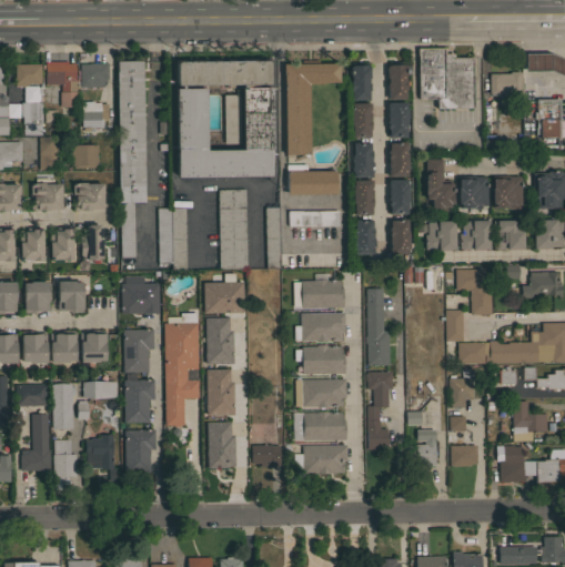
[(475,77),(474,77),(475,109),(439,109),(439,99),(421,99),(420,56),(419,57),(419,49),(447,48),(447,54),(456,54),(456,58),(475,58),(475,77)]
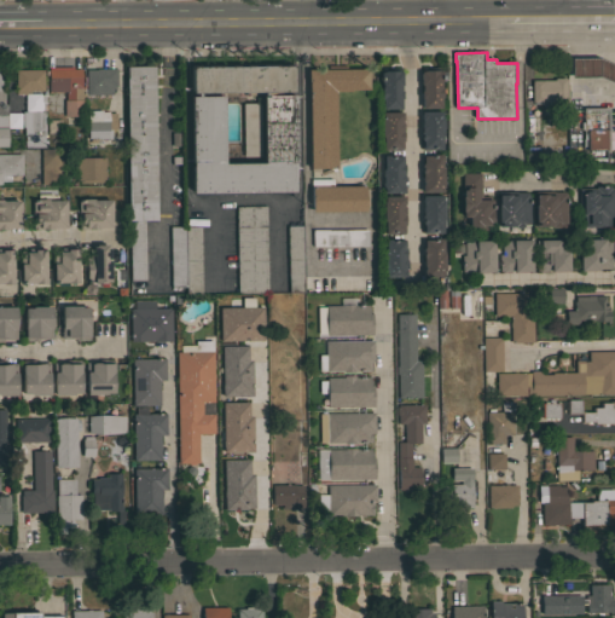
[(614,84),(602,78),(574,78),(574,58),(602,58),(614,64),(614,84)]
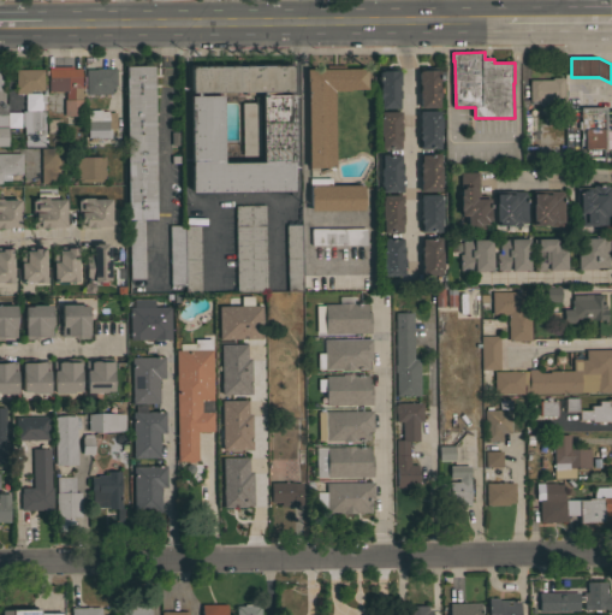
[(66,67),(66,64),(71,64),(71,67),(84,66),(84,87),(87,87),(87,116),(66,117),(66,100),(69,100),(69,92),(51,92),(51,76),(48,76),(48,71),(51,71),(51,70),(52,70),(52,67),(66,67)]
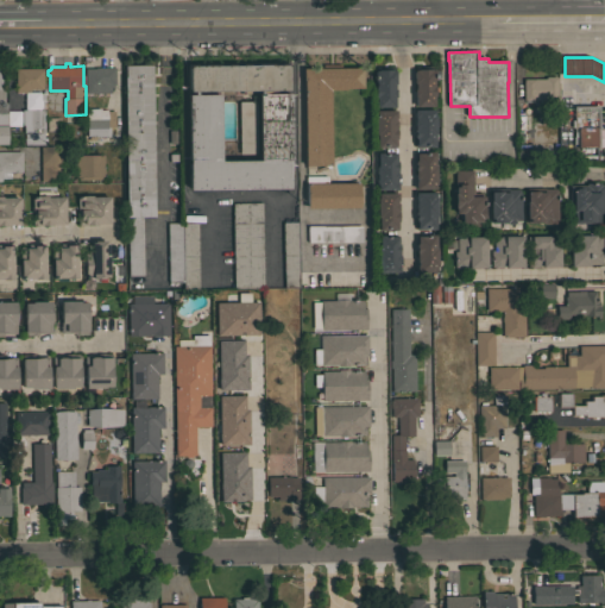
[(157,217),(145,217),(146,276),(132,276),(131,218),(128,218),(126,77),(127,77),(127,66),(155,66),(157,217)]
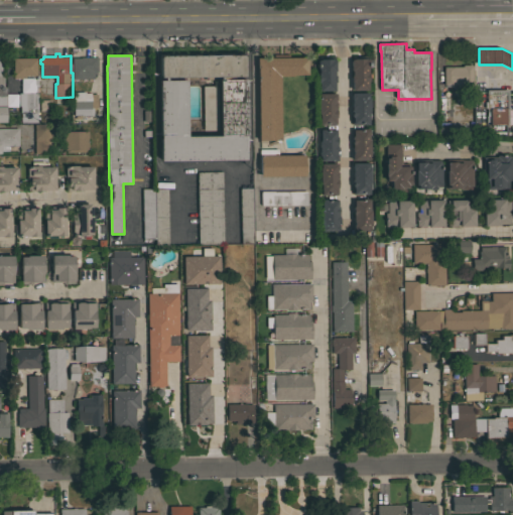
[(246,55),(246,80),(248,80),(249,137),(247,137),(248,160),(162,161),(161,81),(161,56),(246,55)]
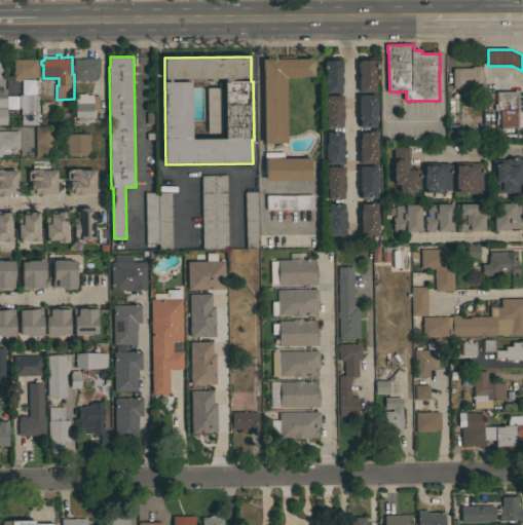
[(289,144),(274,144),(274,146),(267,146),(267,143),(266,143),(265,69),(264,69),(264,60),(281,60),(281,57),(297,57),(297,60),(315,60),(315,77),(300,77),(300,78),(288,78),(289,144)]
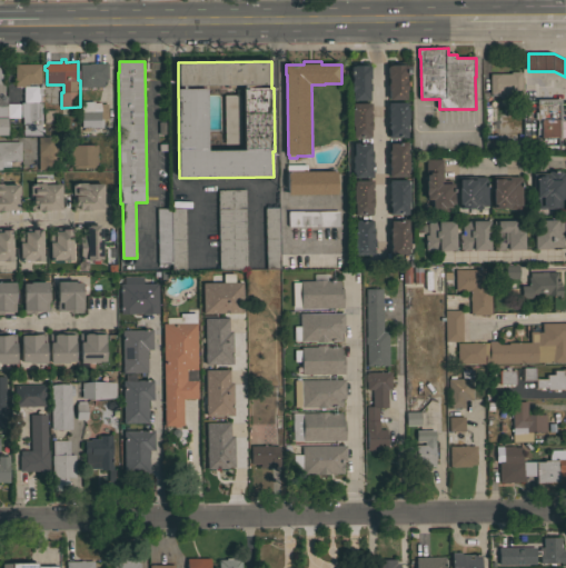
[(82,65),(110,63),(110,80),(109,80),(107,87),(103,88),(82,88),(82,65)]
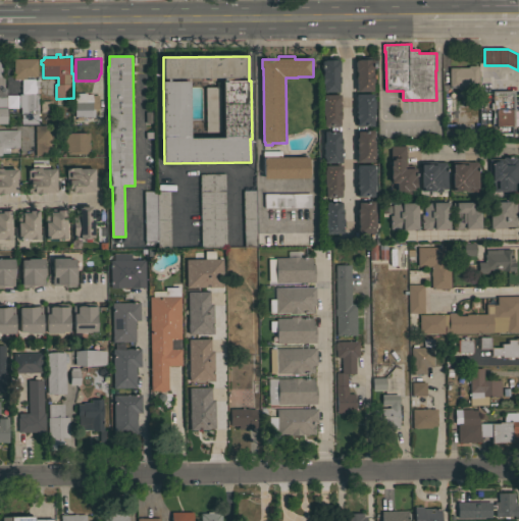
[(342,71),(340,71),(341,76),(342,76),(342,84),(340,84),(341,92),(323,93),(322,58),(340,58),(340,61),(341,61),(342,71)]
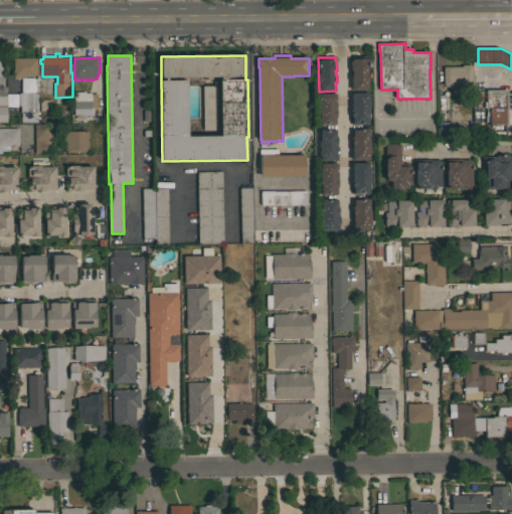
[(15,58),(38,58),(38,75),(27,76),(27,78),(23,78),(22,78),(22,76),(15,76),(15,58)]
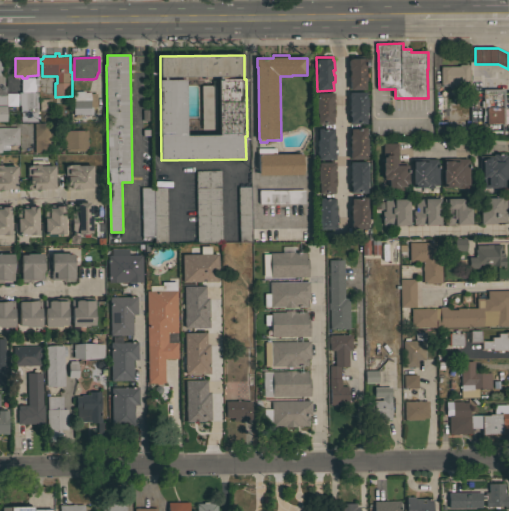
[(351,82),(350,82),(350,75),(351,75),(351,71),(350,71),(350,60),(353,60),(353,59),(368,58),(368,74),(367,74),(367,80),(368,80),(368,90),(351,90),(351,82)]
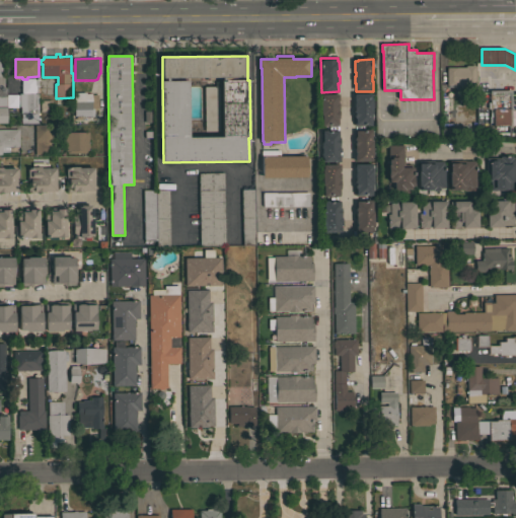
[(467,68),(467,66),(477,66),(477,90),(467,90),(467,85),(449,86),(449,68),(467,68)]
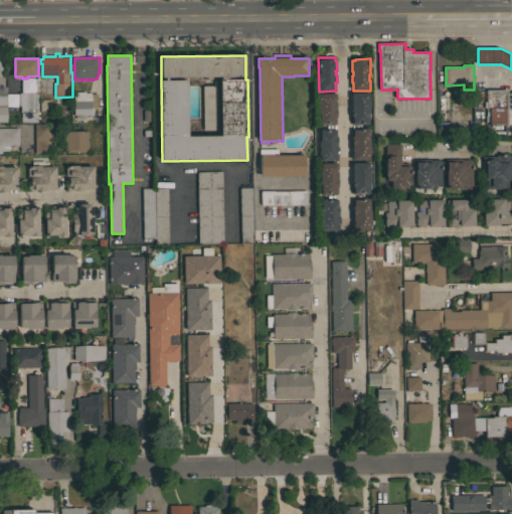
[(36,79),(40,79),(41,92),(36,92),(36,93),(23,93),(23,78),(27,78),(36,78),(36,79)]
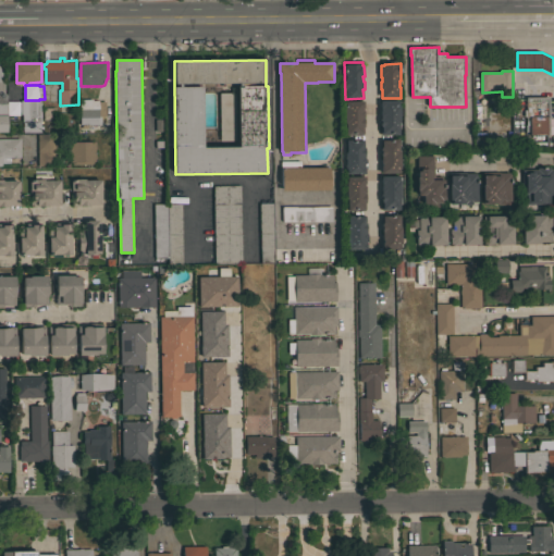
[(0,95),(8,95),(9,114),(0,114),(0,95)]
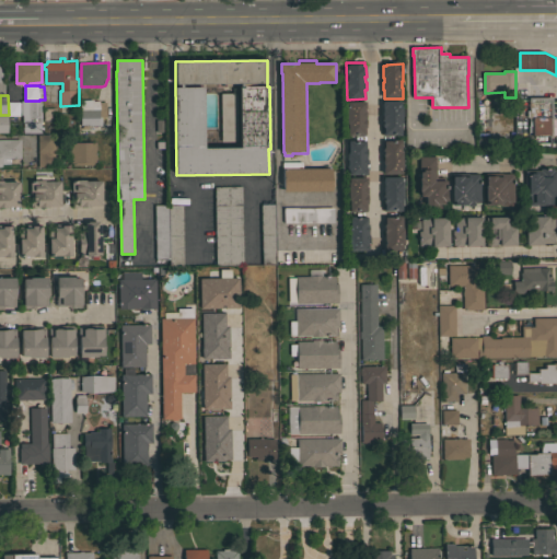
[(554,136),(534,136),(534,134),(530,134),(530,127),(531,127),(531,118),(529,118),(529,111),(531,111),(530,99),(553,97),(554,136)]
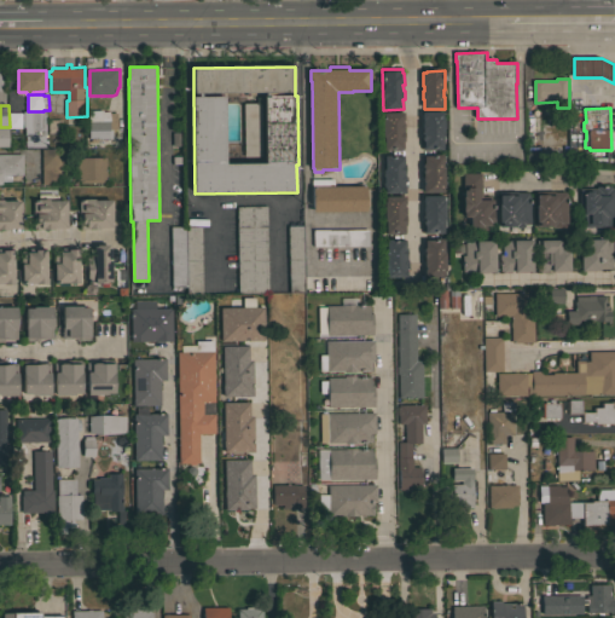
[(92,139),(91,111),(105,111),(105,113),(111,113),(111,114),(120,114),(120,130),(111,131),(111,139),(92,139)]
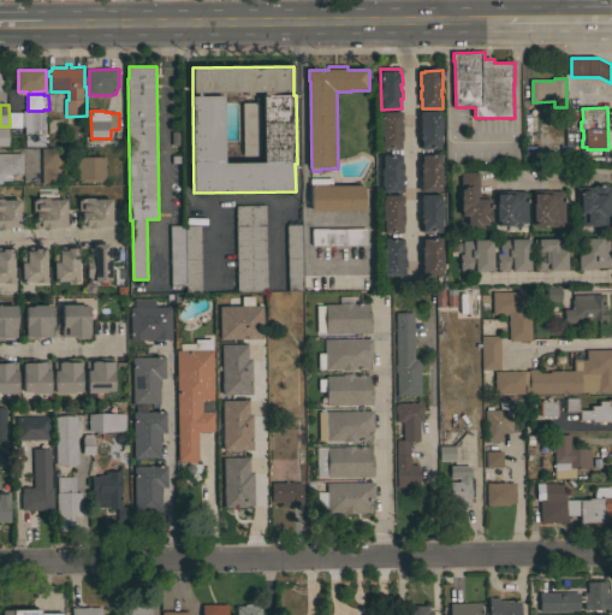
[(47,112),(47,147),(28,147),(28,136),(27,136),(27,128),(25,128),(25,118),(27,118),(27,112),(47,112)]
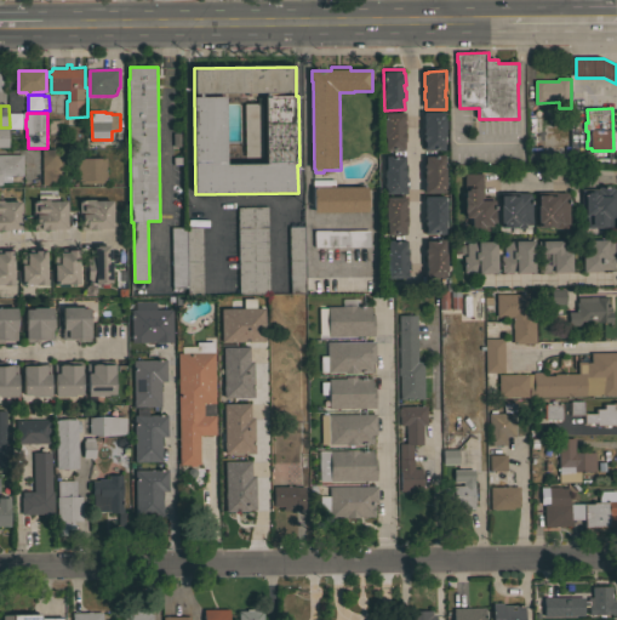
[(406,120),(405,120),(406,124),(407,151),(386,152),(386,141),(387,141),(387,138),(386,138),(386,118),(387,118),(387,114),(406,113),(406,120)]
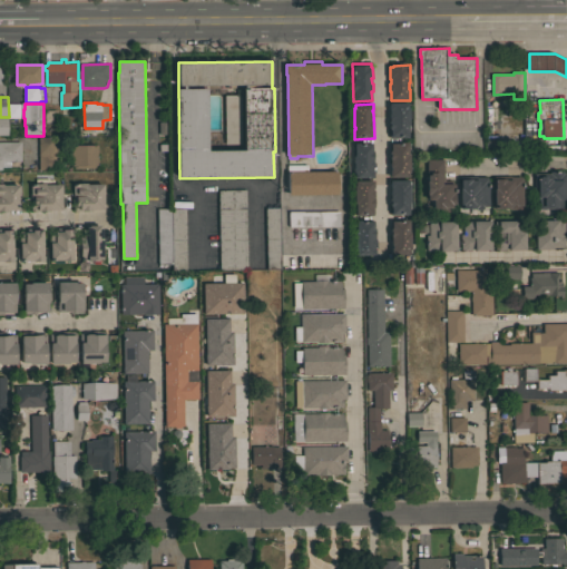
[(391,124),(392,124),(392,120),(391,120),(391,114),(392,114),(391,110),(390,110),(390,104),(410,104),(410,109),(409,109),(410,125),(411,137),(391,138),(391,124)]
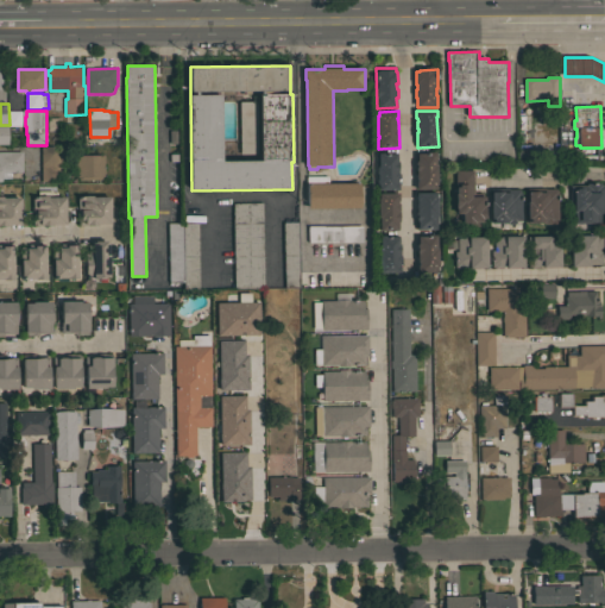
[(24,127),(10,126),(10,112),(24,112),(24,127)]
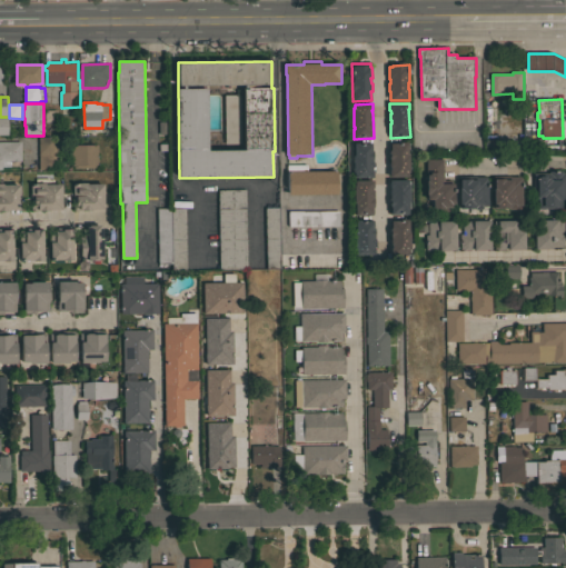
[(500,113),(500,137),(522,136),(522,112),(500,113)]
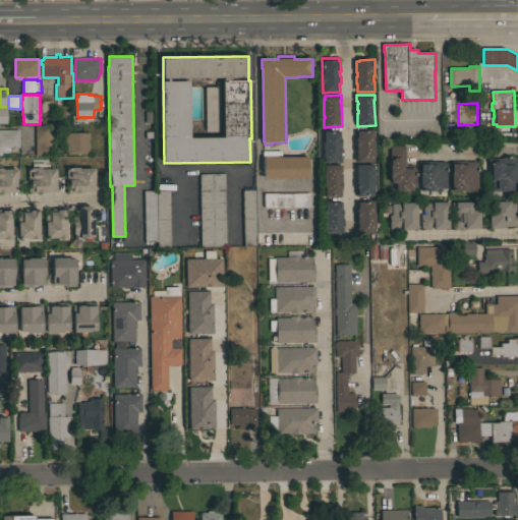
[(0,108),(8,108),(8,124),(0,124),(0,108)]
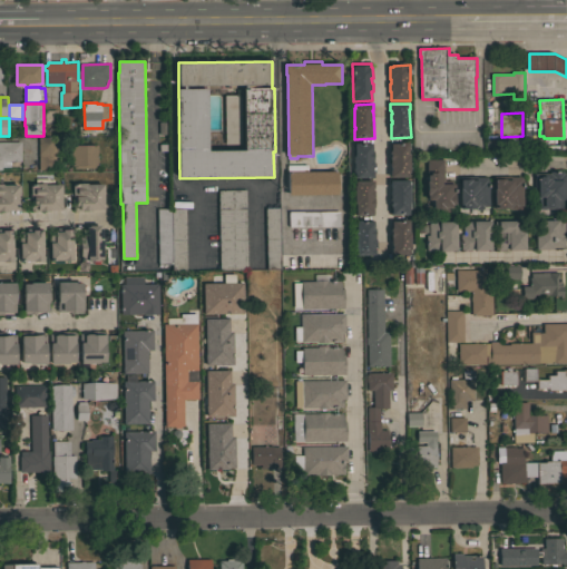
[(40,138),(66,138),(66,154),(58,154),(58,170),(41,170),(40,138)]
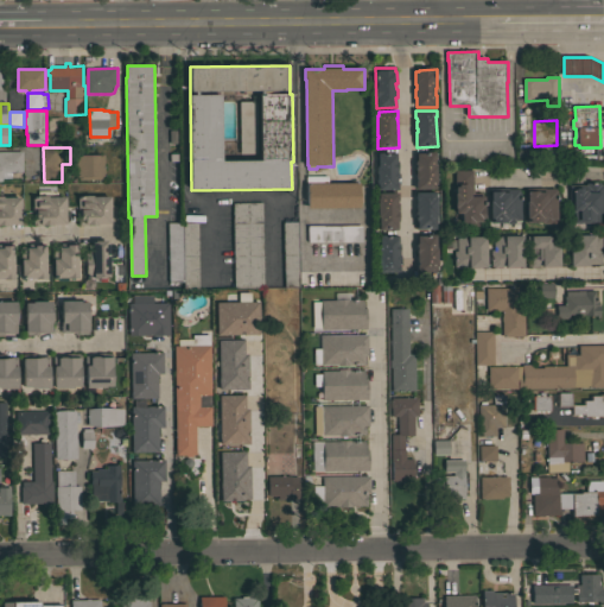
[(0,152),(25,152),(25,172),(13,172),(13,178),(5,178),(5,182),(0,182),(0,152)]
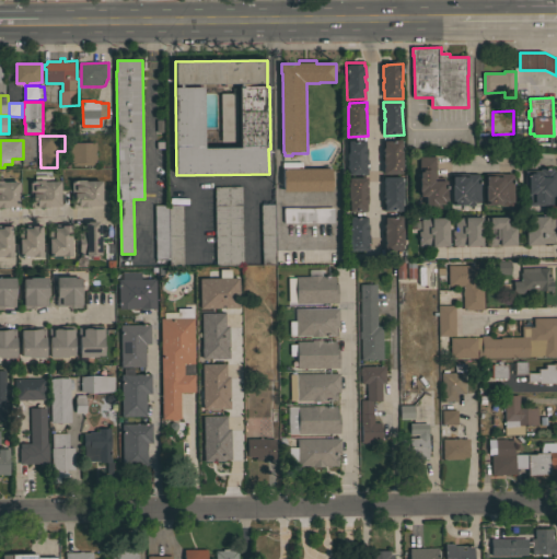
[(99,163),(96,163),(96,165),(74,166),(74,163),(73,163),(73,158),(69,158),(69,150),(72,150),(72,143),(84,143),(84,140),(89,140),(89,143),(97,142),(99,163)]
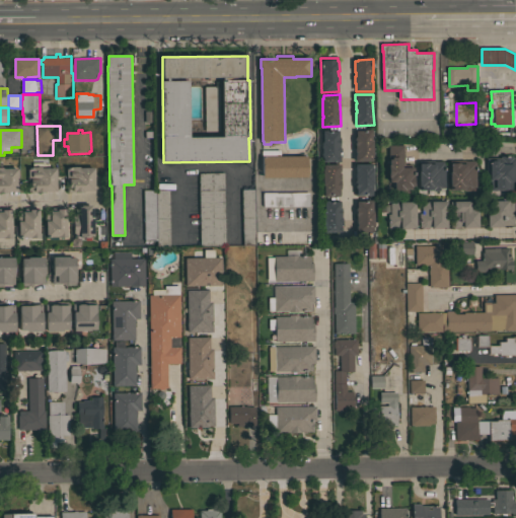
[(357,155),(358,155),(358,153),(356,153),(356,137),(357,137),(357,131),(363,131),(363,130),(373,130),(373,131),(374,131),(374,142),(373,142),(373,156),(374,156),(374,161),(357,162),(357,155)]
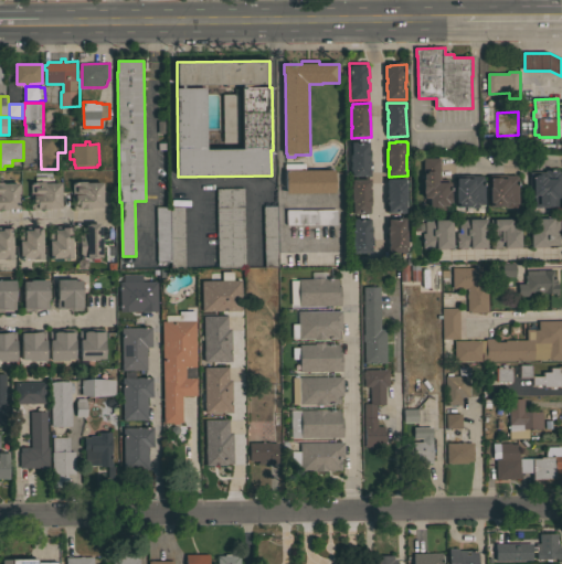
[(352,177),(352,155),(353,155),(353,142),(371,142),(371,167),(370,167),(370,170),(371,170),(372,177),(352,177)]
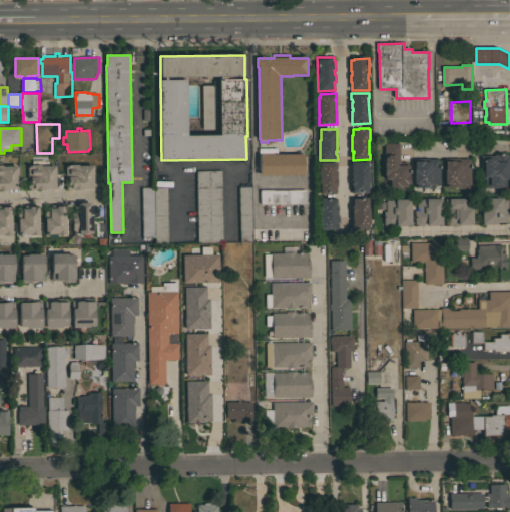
[(401,163),(409,163),(409,166),(410,166),(411,184),(410,184),(410,191),(395,191),(395,188),(392,188),(391,180),(387,180),(387,176),(386,176),(385,163),(387,163),(386,144),(401,143),(401,163)]
